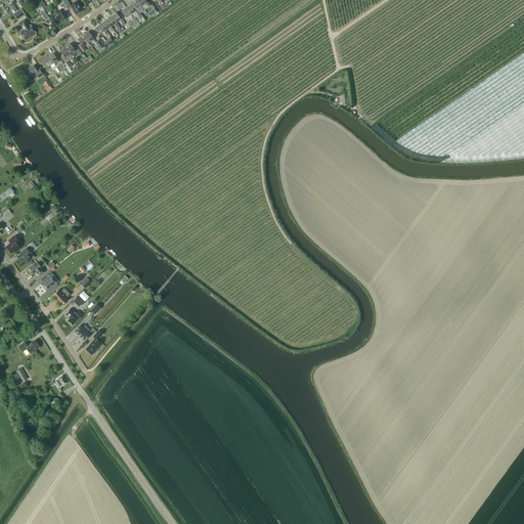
[(15,3),(19,9),(25,6),(20,0),(15,3)]
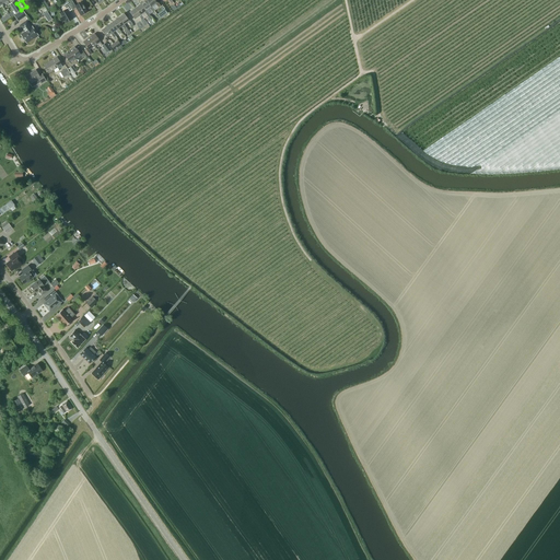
[(154,10),(152,7),(151,7),(146,0),(141,4),(146,11),(147,11),(150,8),(152,11),(151,12),(154,15),(156,13),(154,11),(154,10)]
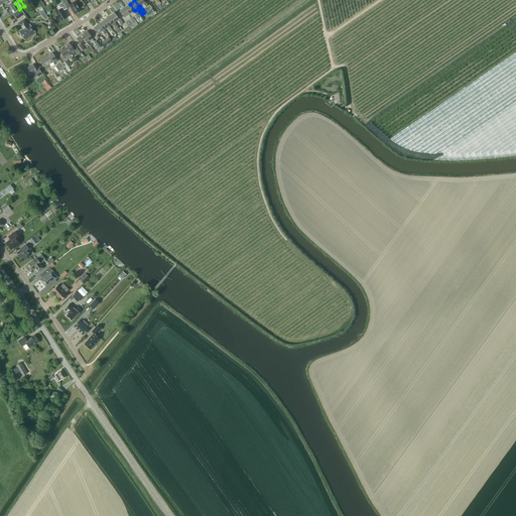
[(19,9),(13,1),(9,4),(15,12),(19,9)]
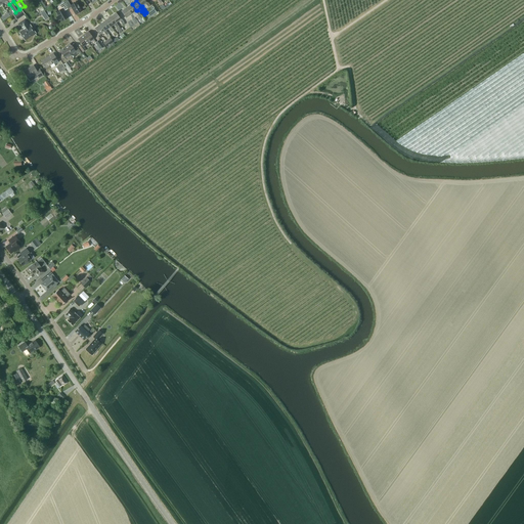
[(68,1),(63,3),(68,9),(71,7),(76,15),(82,11),(77,2),(71,5),(68,1)]
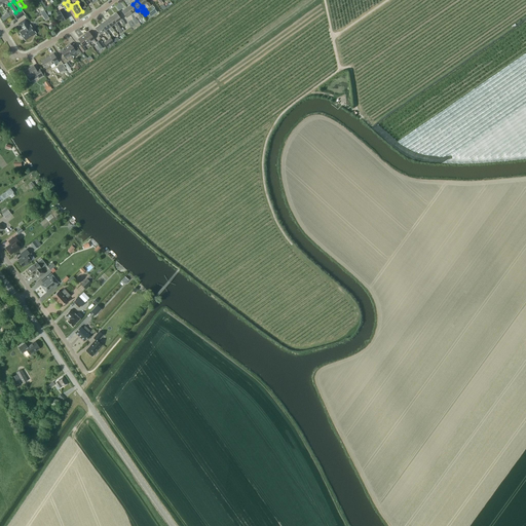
[(64,11),(68,9),(64,3),(60,5),(63,9),(57,12),(59,16),(55,17),(58,22),(61,20),(62,22),(68,17),(64,11)]
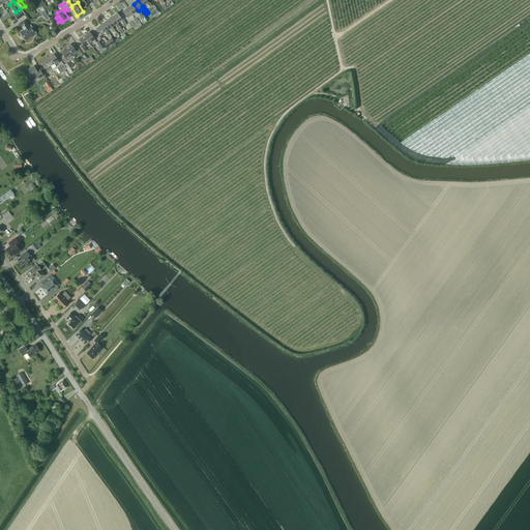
[(134,4),(128,7),(133,15),(134,13),(137,11),(140,15),(141,13),(139,10),(138,10),(134,4)]
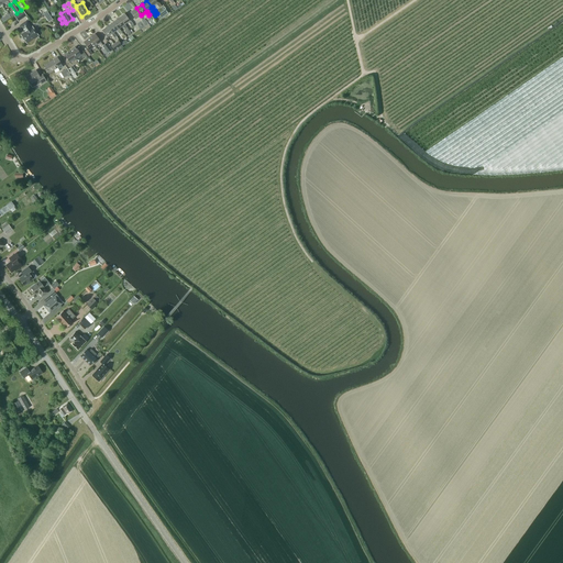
[(141,15),(136,8),(130,12),(135,20),(140,17),(142,20),(144,19),(142,14),(141,15)]
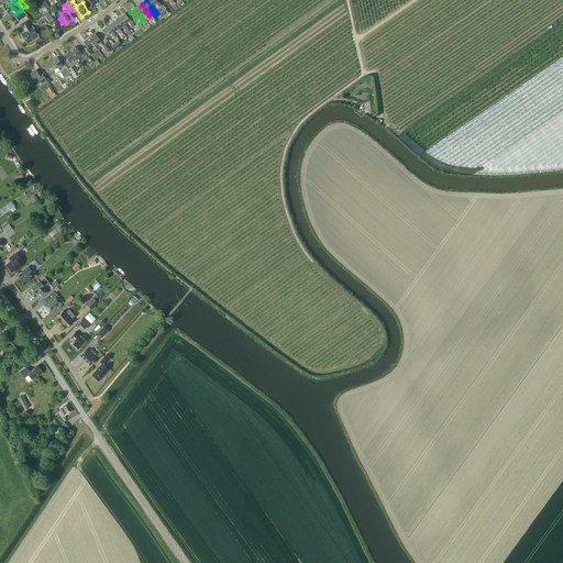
[(166,9),(158,14),(161,18),(168,13),(166,9)]
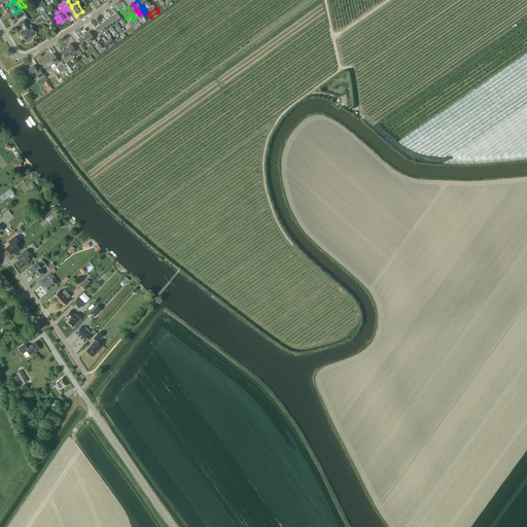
[(13,14),(16,19),(24,13),(22,9),(13,14)]
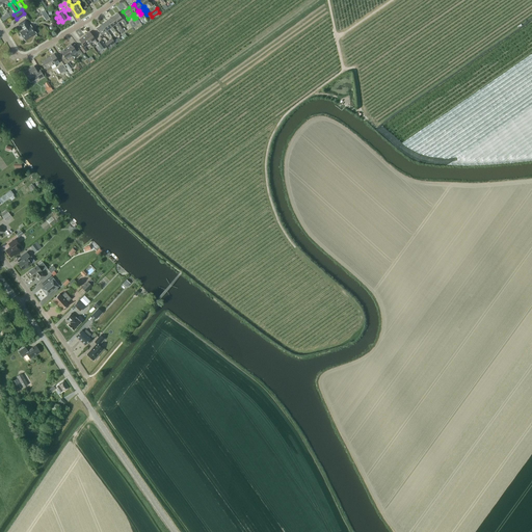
[(47,10),(43,12),(47,20),(51,18),(47,10)]
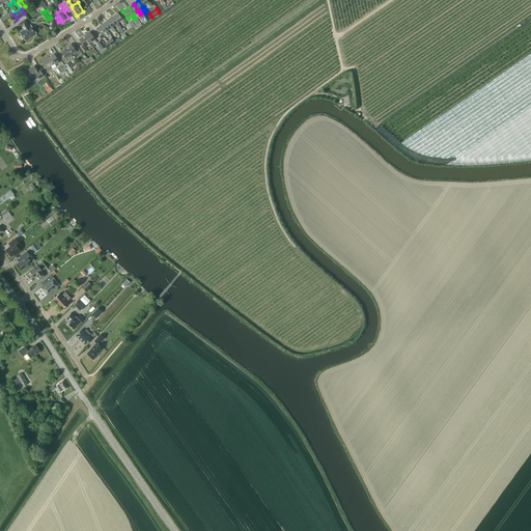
[(117,24),(117,23),(120,21),(123,24),(126,23),(122,19),(122,20),(117,14),(112,17),(117,24)]
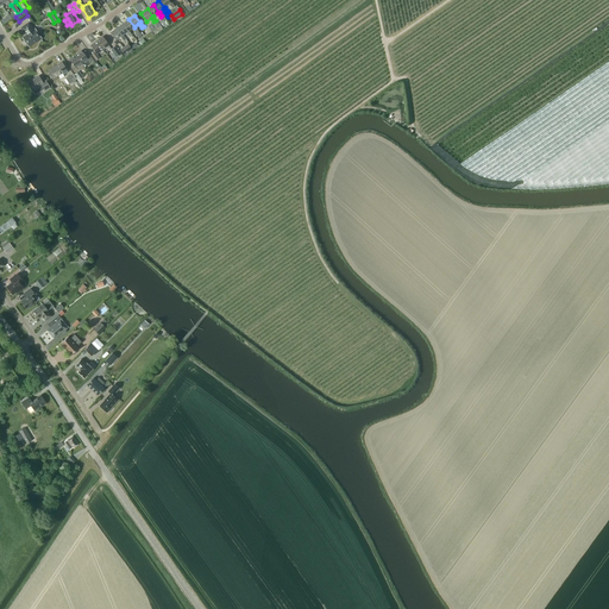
[(142,37),(135,26),(135,27),(129,19),(123,24),(127,31),(129,31),(132,29),(136,32),(140,38),(142,37)]
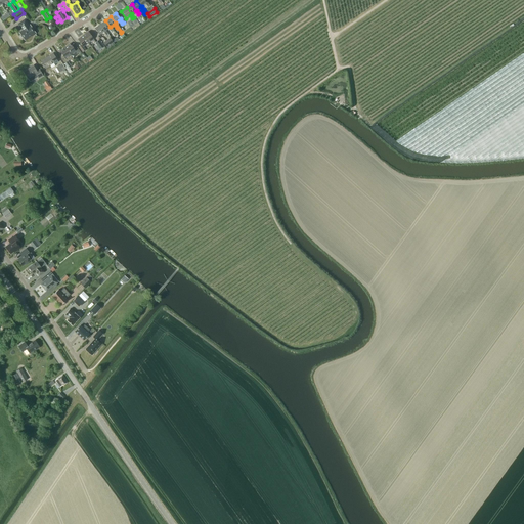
[(20,33),(25,40),(32,36),(36,34),(30,26),(29,27),(25,20),(18,25),(24,31),(20,33)]
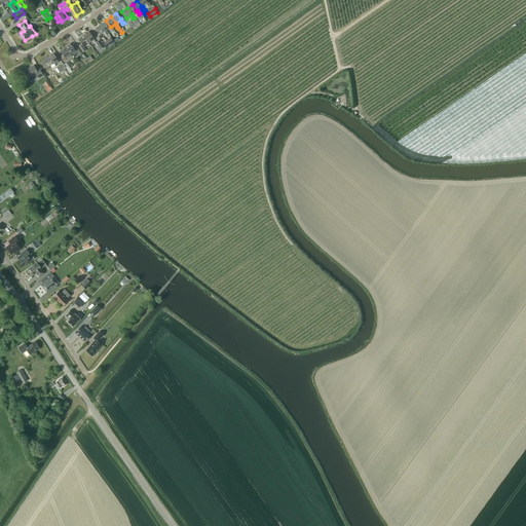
[(110,27),(106,21),(101,25),(105,31),(106,31),(109,28),(112,32),(114,31),(111,27),(110,27)]
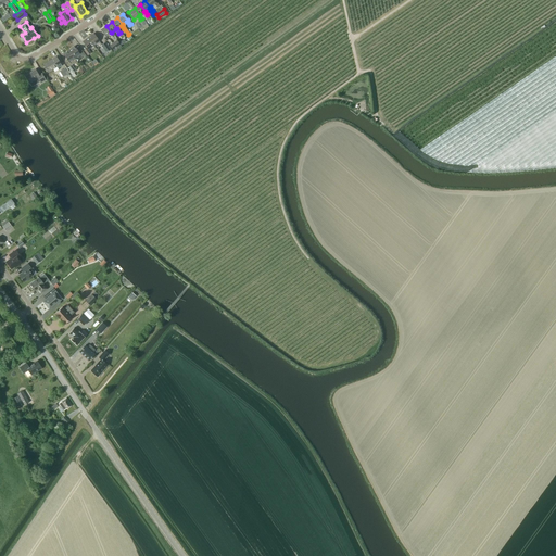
[(116,38),(112,33),(111,33),(106,26),(101,30),(105,37),(110,34),(113,38),(113,37),(114,39),(116,38)]
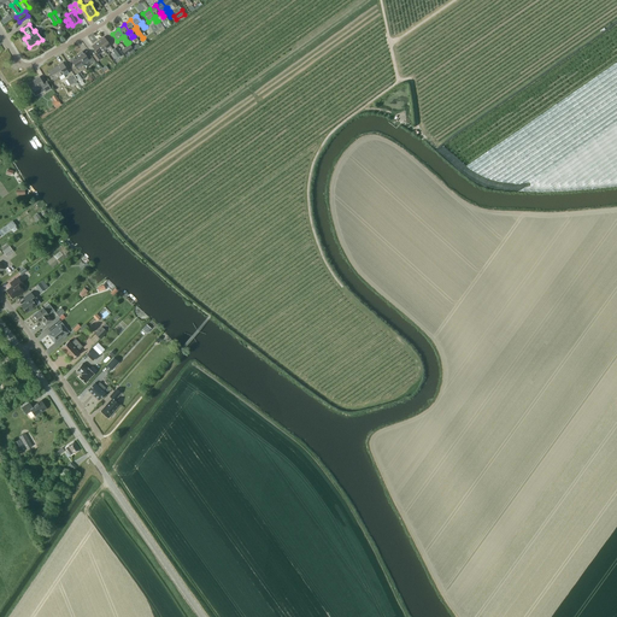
[(104,37),(98,42),(105,51),(110,46),(104,37)]
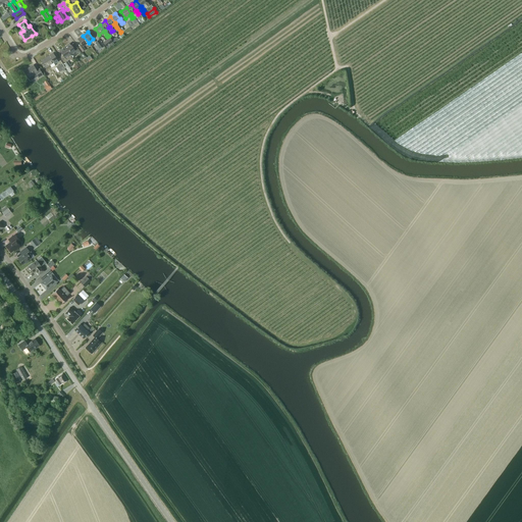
[(84,47),(89,43),(83,36),(77,39),(82,44),(79,47),(83,52),(86,50),(84,47)]
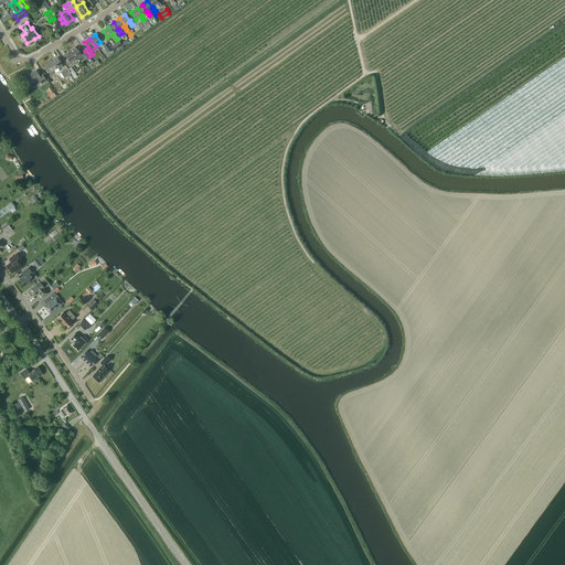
[(119,41),(112,45),(115,51),(123,45),(119,41)]
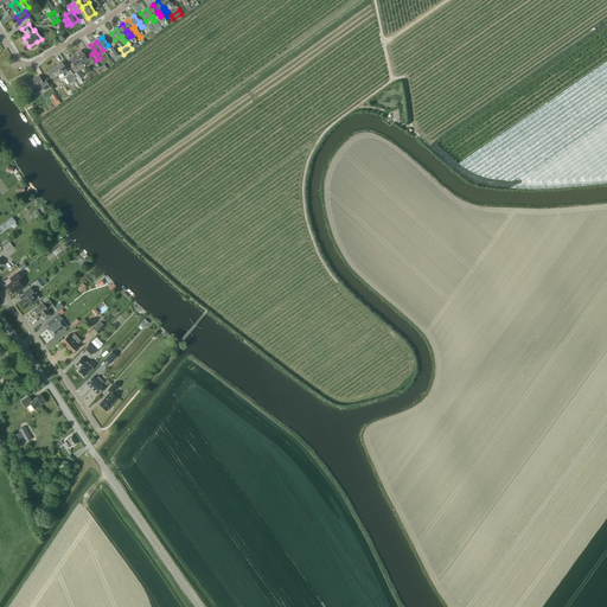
[(115,45),(110,50),(116,57),(121,53),(115,45)]
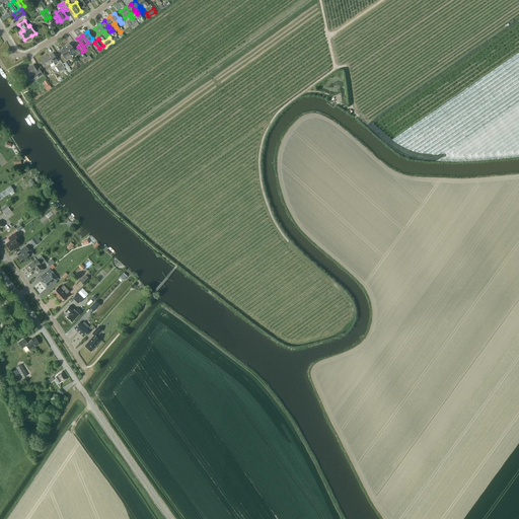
[(69,44),(64,47),(70,55),(73,53),(75,55),(77,54),(80,52),(76,47),(73,49),(69,44)]
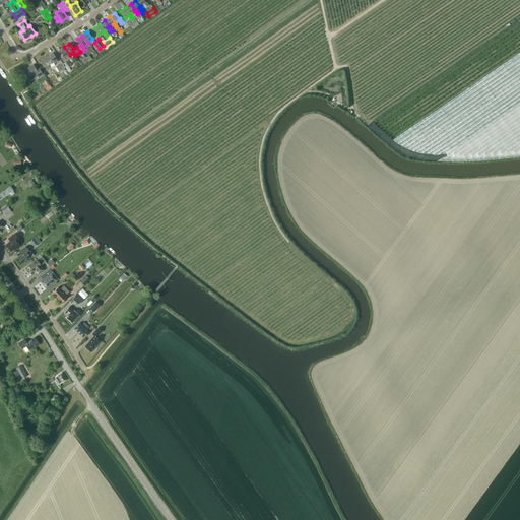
[(65,58),(70,55),(64,47),(59,51),(65,58)]
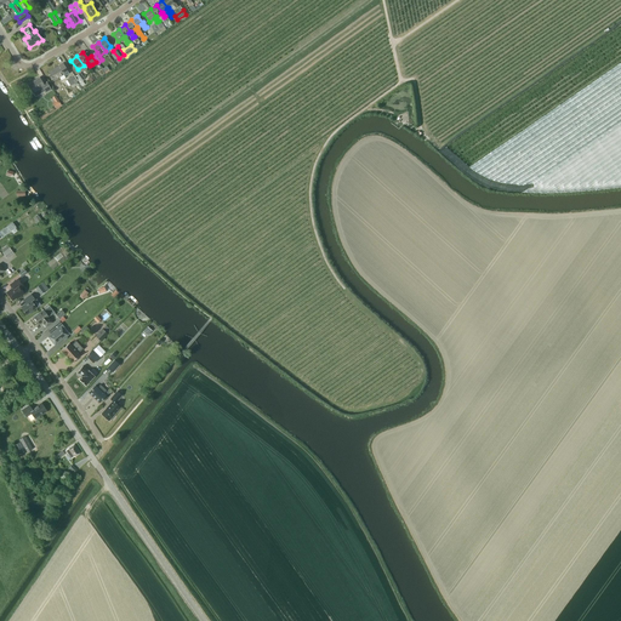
[(64,77),(69,74),(63,63),(49,73),(53,81),(63,75),(64,77)]
